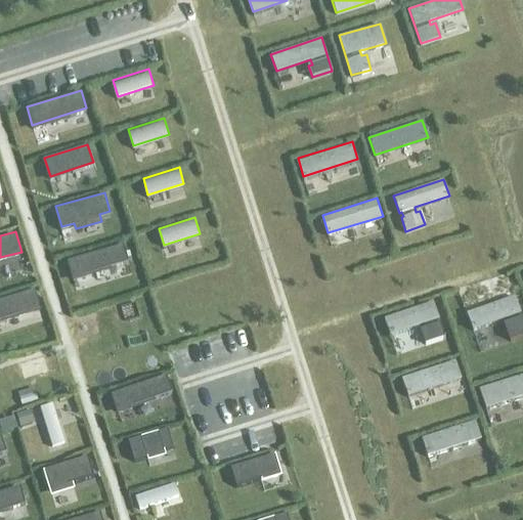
[(124,241),(69,258),(75,275),(129,259),(124,241)]
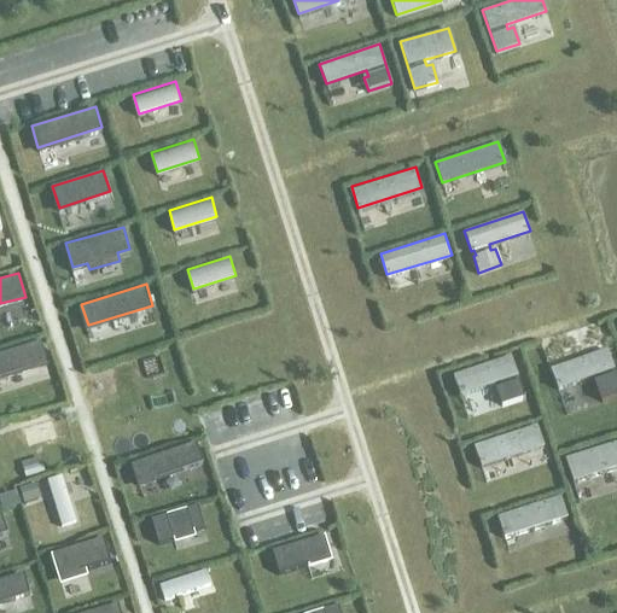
[(41,340),(0,351),(0,375),(47,362),(41,340)]
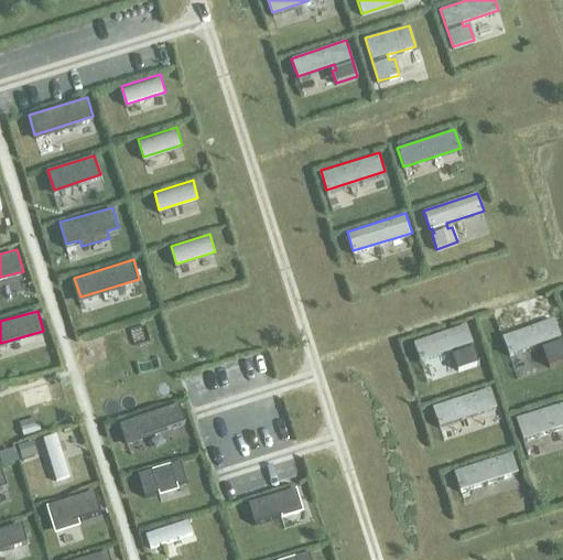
[(562,344),(554,318),(502,336),(508,354),(541,343),(547,341),(548,345),(543,347),(547,357),(549,365),(562,359),(562,344)]
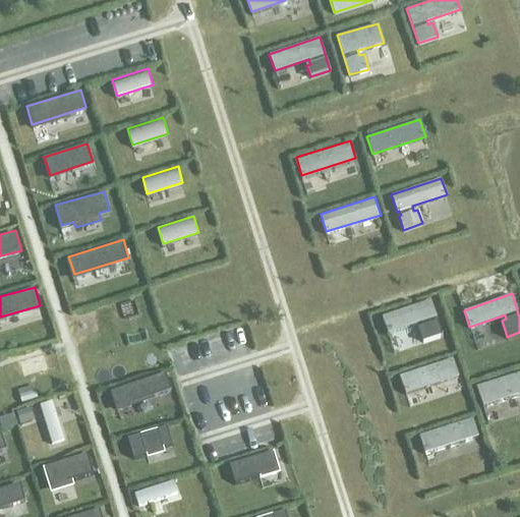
[(430,299),(382,316),(388,332),(416,323),(421,321),(422,326),(418,327),(422,341),(442,335),(430,299)]
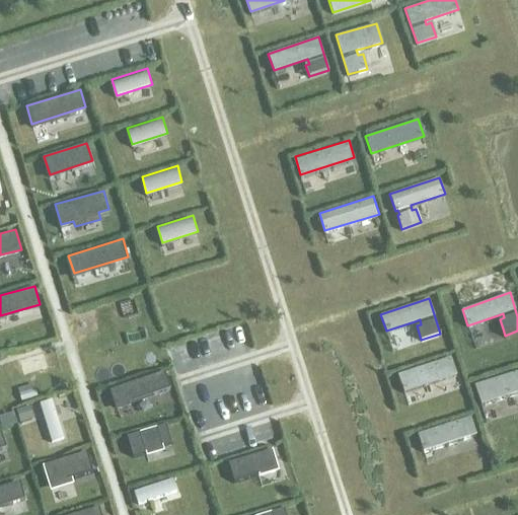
[(451,355),(397,372),(402,389),(456,372),(451,355)]
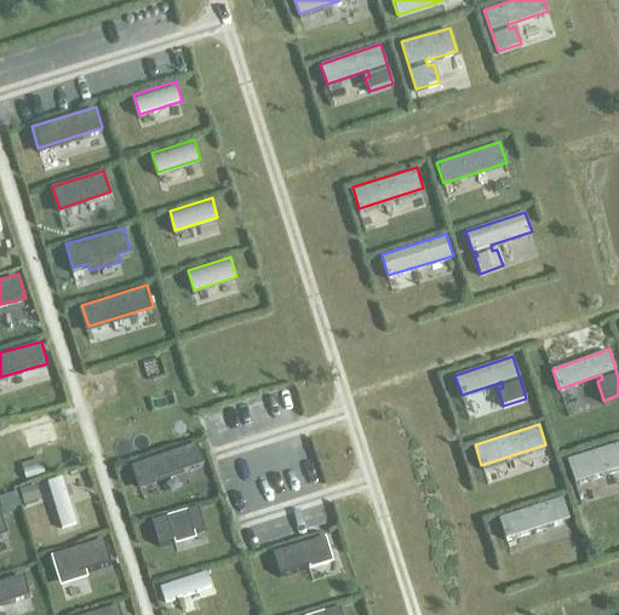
[(199,442),(133,461),(141,483),(205,463),(199,442)]
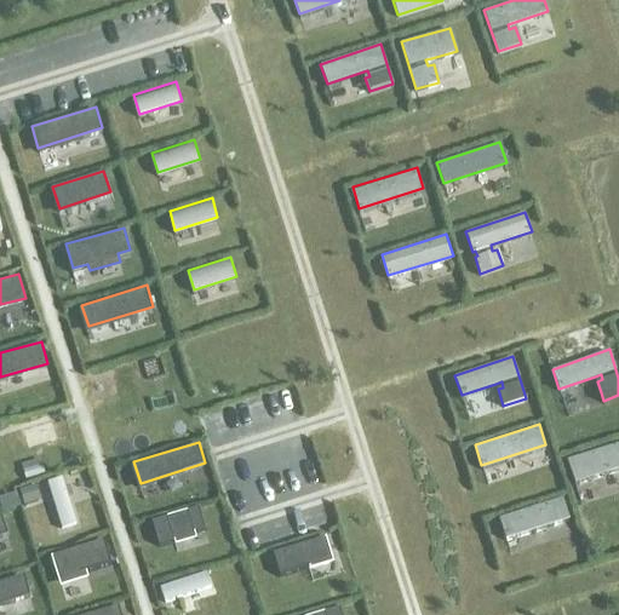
[(618,444),(568,461),(577,484),(618,471),(618,444)]
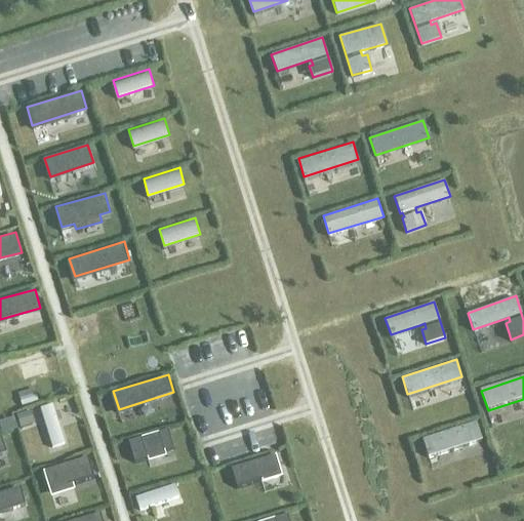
[(52,402),(40,405),(51,445),(65,441),(52,402)]
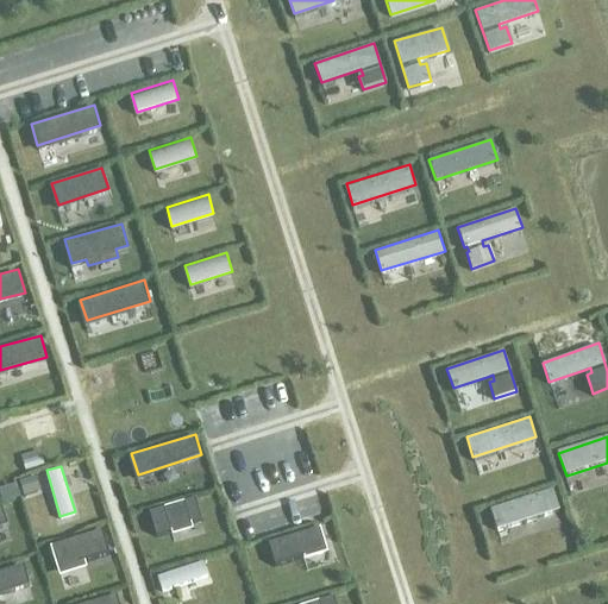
[(36,473),(19,478),(23,492),(39,488),(36,473)]
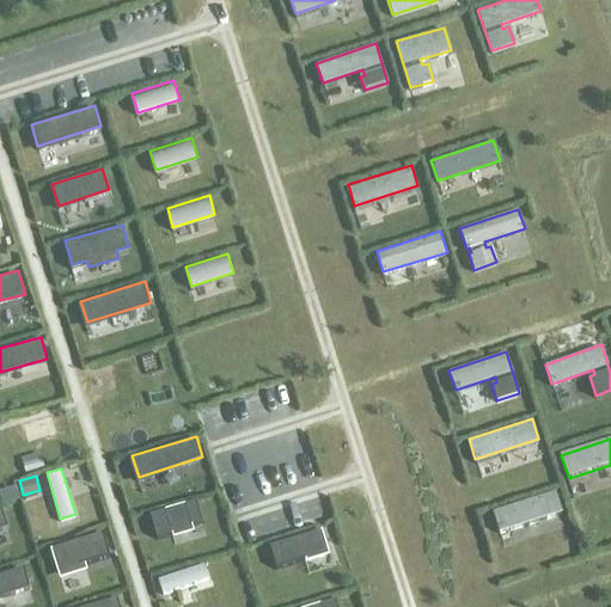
[(493,510),(499,531),(562,512),(555,490),(493,510)]
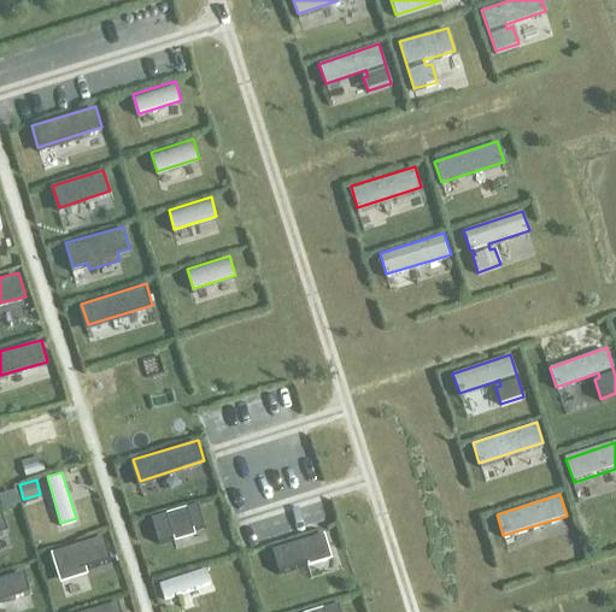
[(200,501),(152,516),(158,537),(206,523),(200,501)]
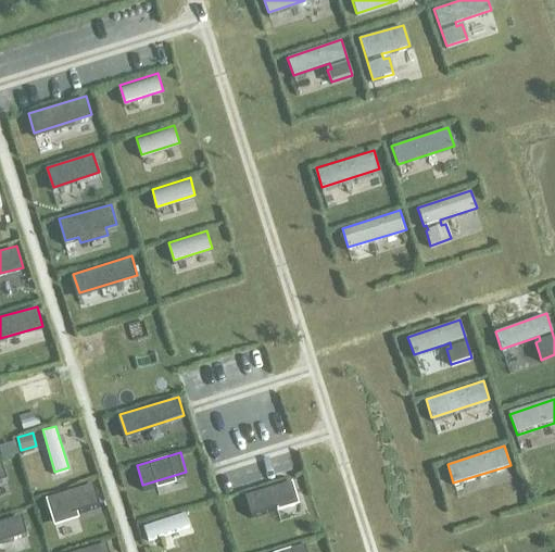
[(292,479),(246,492),(252,513),(299,499),(292,479)]
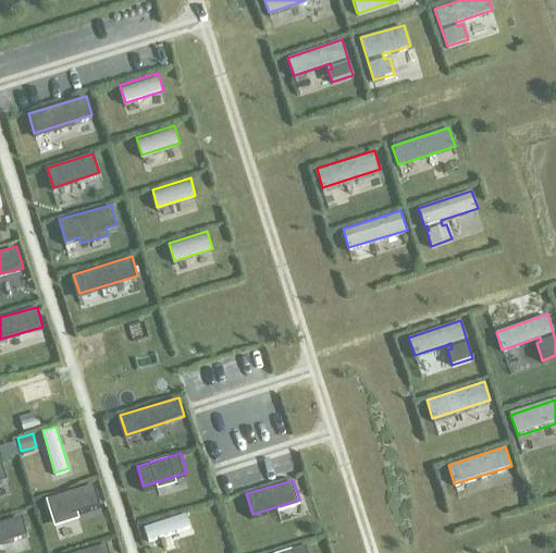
[(93,482),(46,496),(51,516),(99,502),(93,482)]
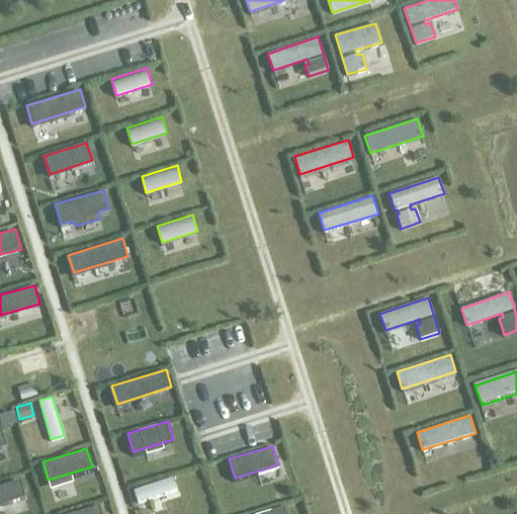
[(173,476),(133,488),(138,502),(177,489),(173,476)]
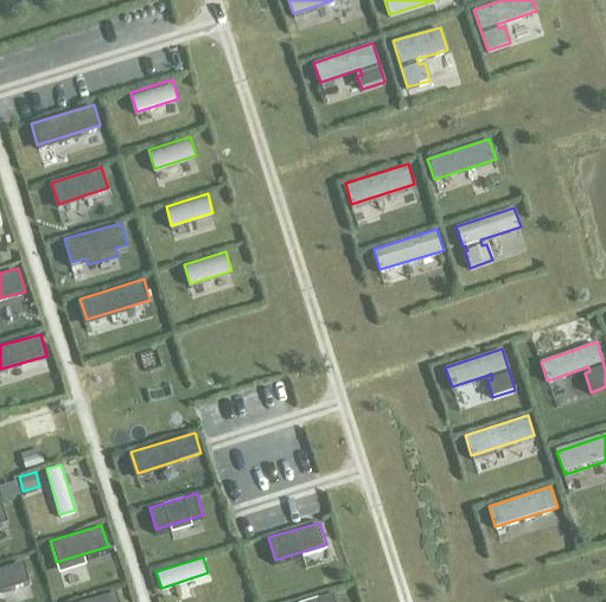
[(23,561),(0,567),(0,589),(29,581),(23,561)]
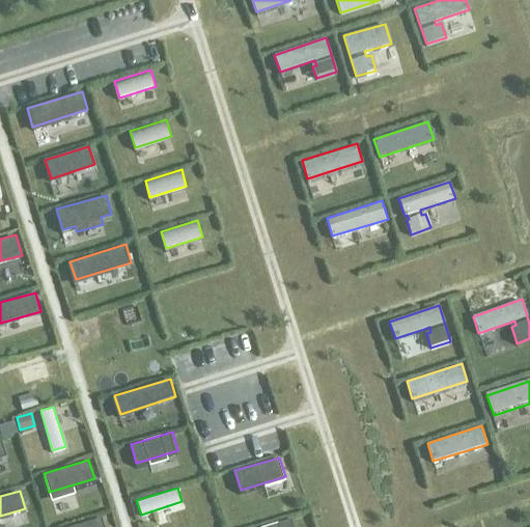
[(103,526),(101,518),(67,526),(103,526)]
